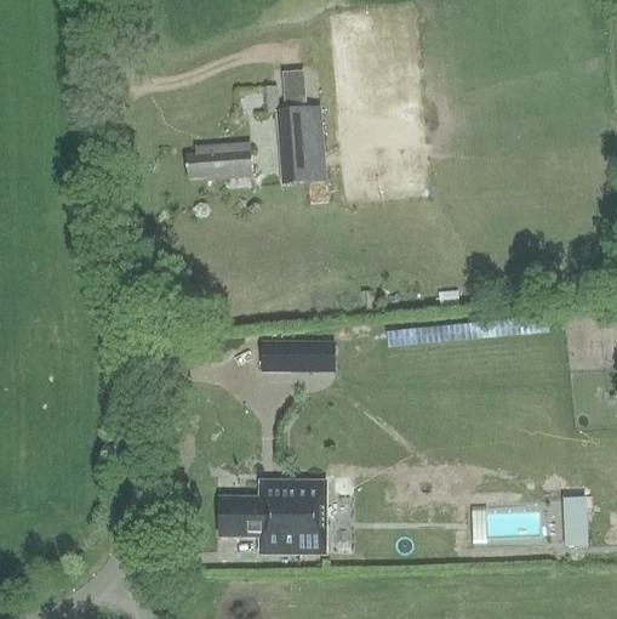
[(302,67),(281,68),(283,106),(304,104),(302,67)]
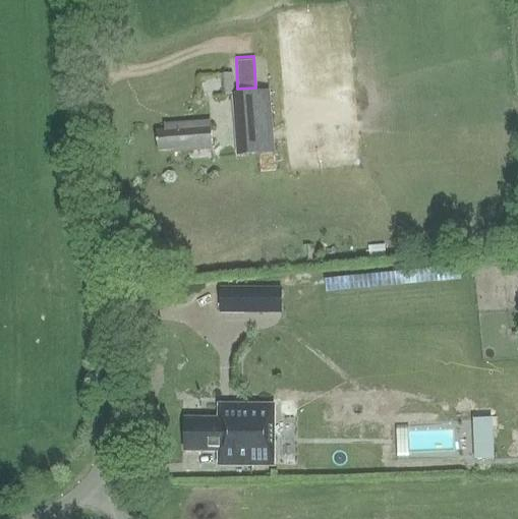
[(270,88),(232,90),(234,153),(272,151),(270,88)]
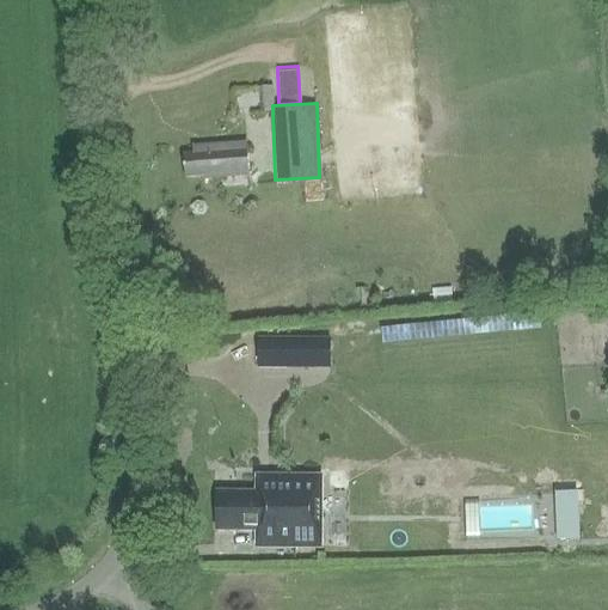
[(274,164),(269,113),(256,114),(256,121),(246,121),(246,128),(262,127),(263,142),(245,144),(246,151),(257,150),(258,165),(274,164)]
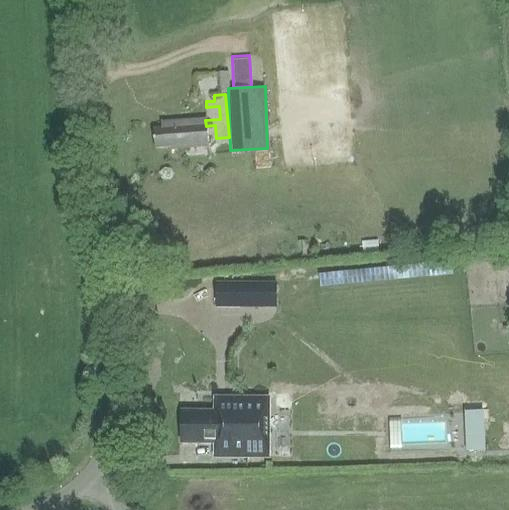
[(166,147),(204,144),(202,116),(157,120),(158,126),(150,127),(151,146),(166,144),(166,147)]
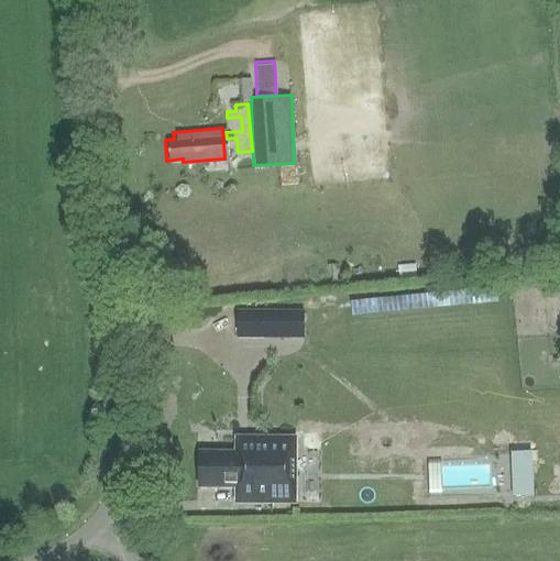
[(234,308),(235,338),(304,336),(303,306),(234,308)]
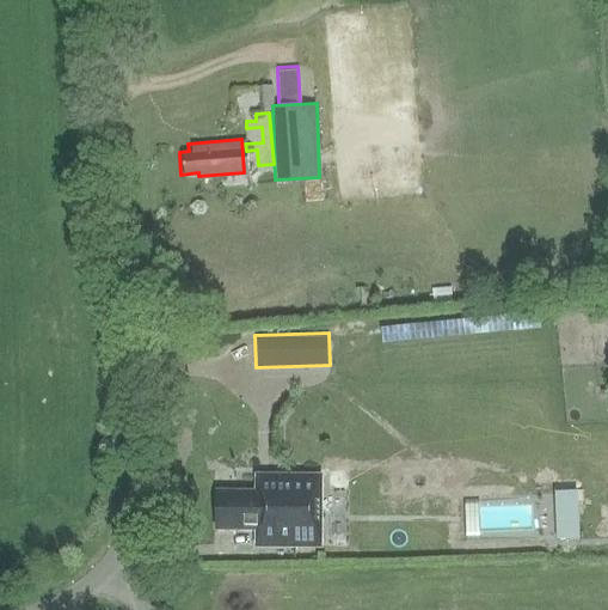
[(253,490),(214,490),(214,526),(253,526),(253,541),(314,541),(314,477),(253,477),(253,490)]
